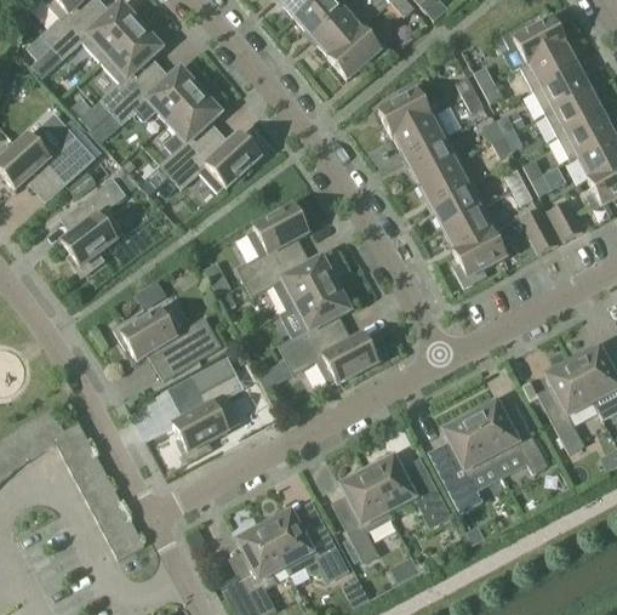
[(53,47),(84,20),(74,10),(85,0),(46,0),(62,20),(28,50),(38,61),(40,58),(41,60),(53,47)]
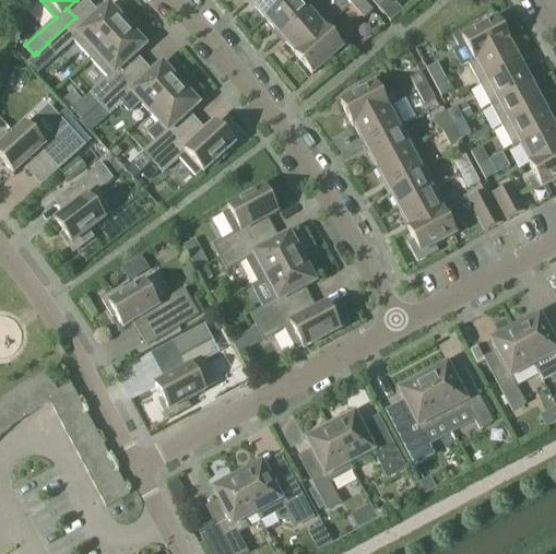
[(267,16),(285,0),(252,0),(267,16)]
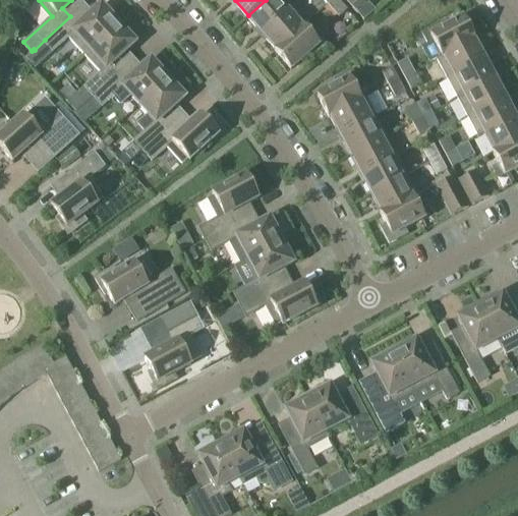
[(266,0),(248,15),(263,32),(289,8),(294,4),(290,0),(266,0)]
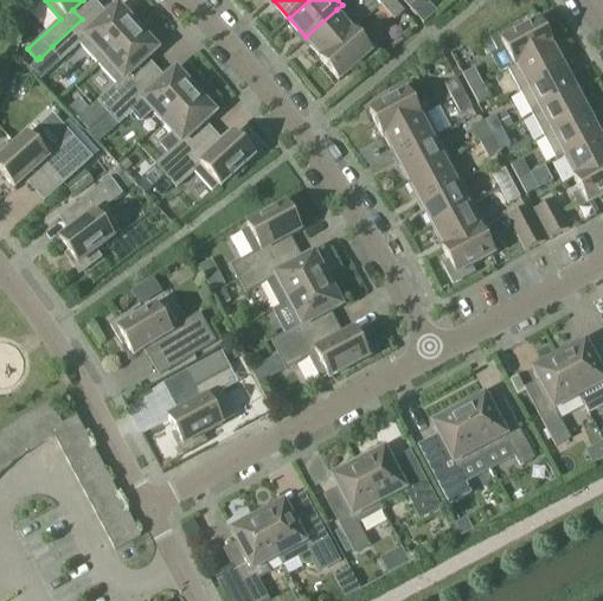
[(387,0),(384,2),(396,17),(405,8),(398,0),(387,0)]
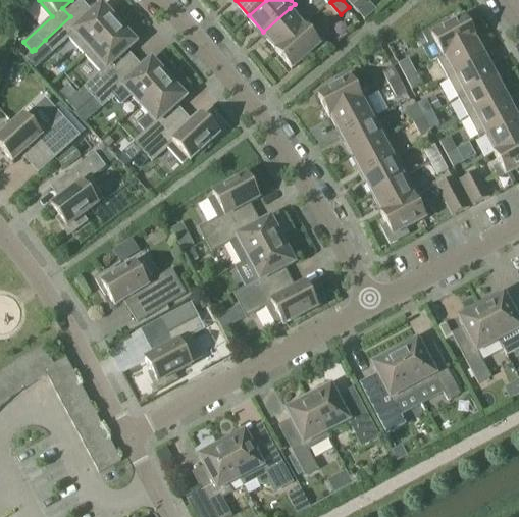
[(290,8),(263,32),(277,48),(276,48),(276,49),(305,24),(304,23),(310,18),(296,2),(295,4),(290,8)]
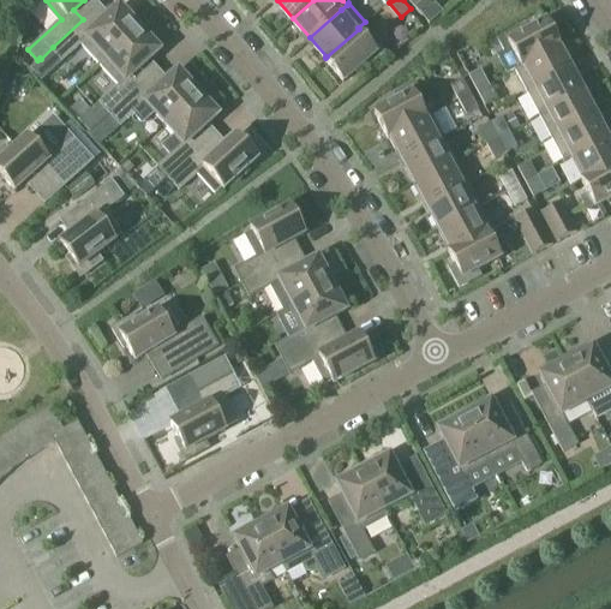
[(83,19),(53,47),(64,58),(82,41),(101,63),(144,24),(132,11),(130,13),(121,4),(93,30),(83,19)]
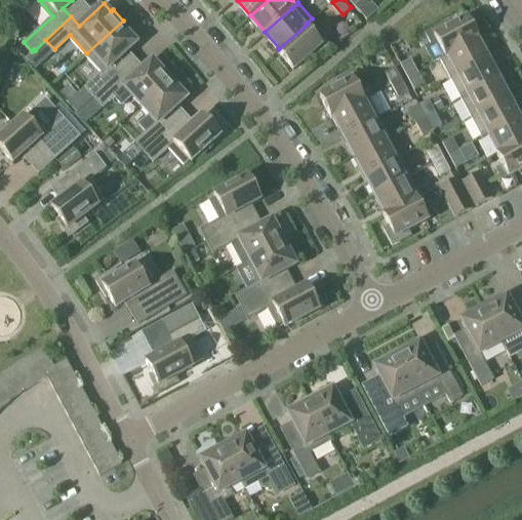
[(442,57),(480,37),(469,15),(448,27),(445,21),(428,31),(434,42),(439,39),(446,53),(441,56),(442,57)]
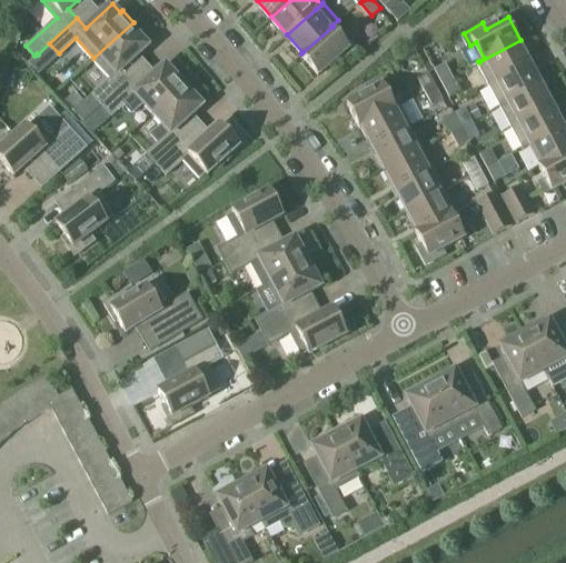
[(103,102),(131,78),(122,68),(149,44),(141,36),(144,33),(133,22),(93,58),(111,77),(95,92),(103,102)]
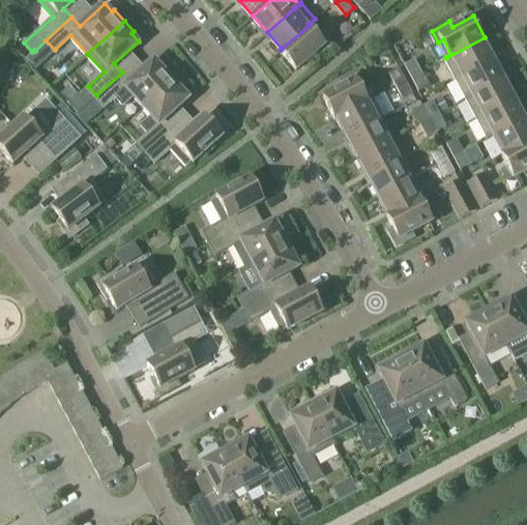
[(310,25),(281,50),(297,68),(315,53),(319,58),(334,45),(325,34),(321,38),(310,25)]
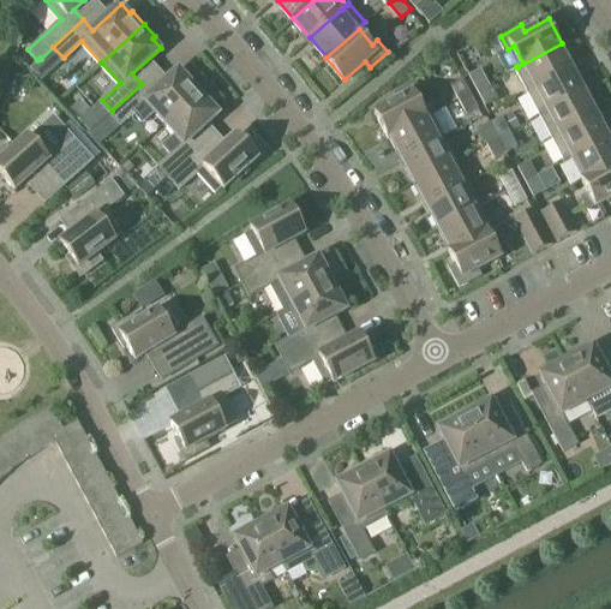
[(529,90),(573,67),(561,45),(562,45),(562,43),(517,67),(529,90)]
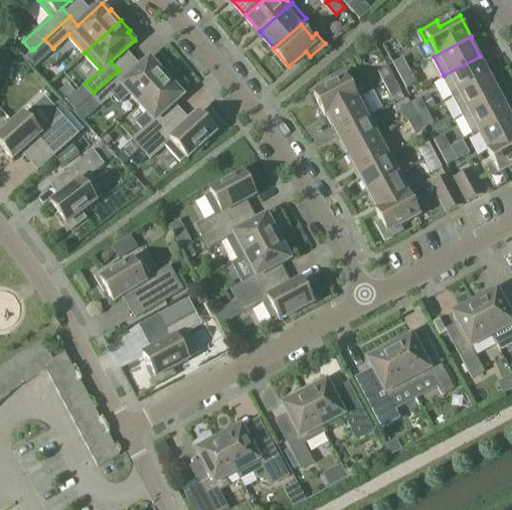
[(401,73),(410,68),(404,56),(394,61),(401,73)]
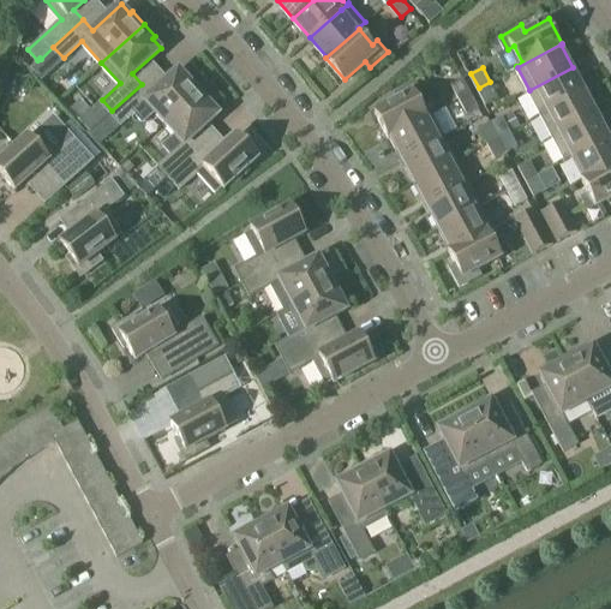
[(541,113),(585,90),(573,67),(529,90),(541,113)]
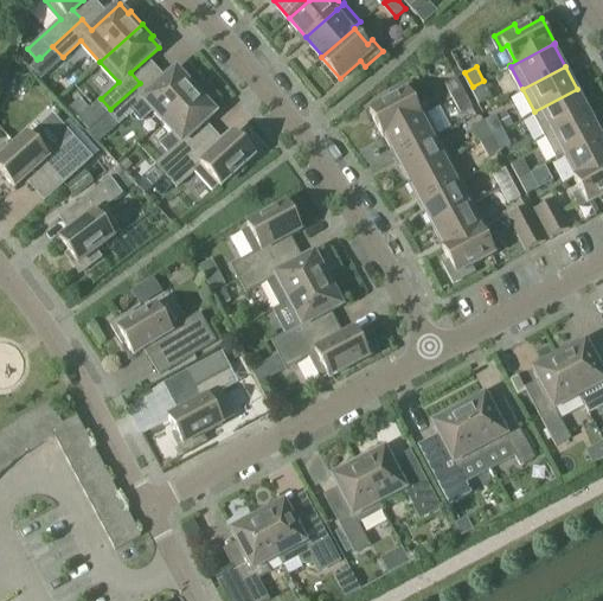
[(164,120),(199,87),(188,75),(185,77),(177,68),(148,93),(140,83),(110,109),(121,121),(133,110),(141,120),(153,108),(164,120)]
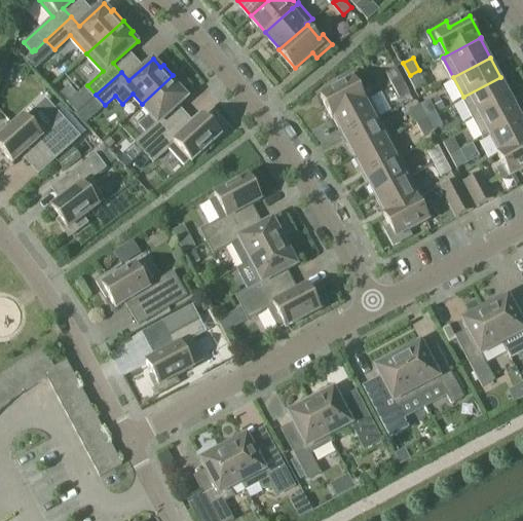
[(394,83),(404,78),(398,66),(387,71),(394,83)]
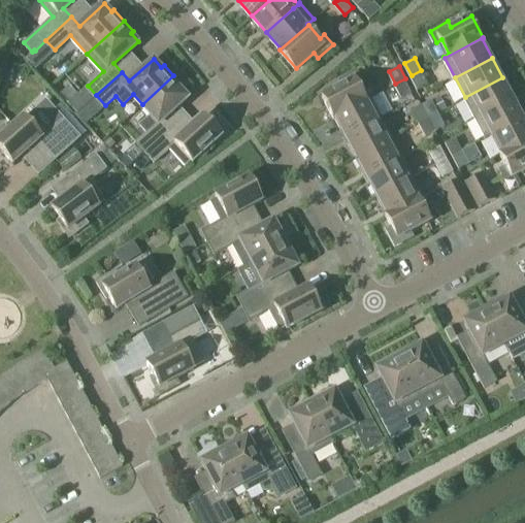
[(334,117),(372,96),(372,95),(367,98),(359,84),(364,80),(358,69),(340,78),(343,85),(323,95),(334,117)]
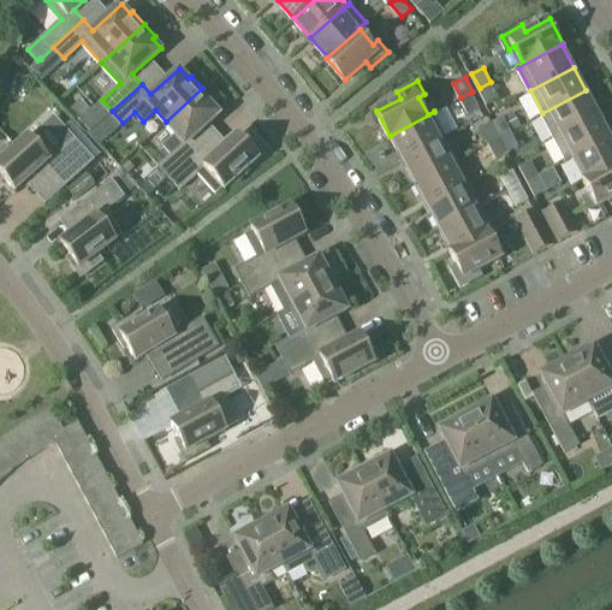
[(491,82),(480,88),(487,102),(499,96),(491,82)]
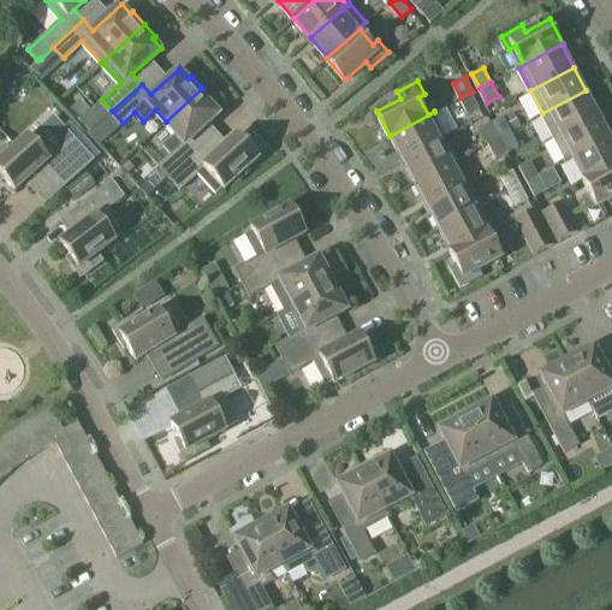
[(177,149),(160,165),(171,176),(201,149),(191,138),(220,113),(211,104),(214,101),(202,88),(166,122),(176,132),(168,140),(177,149)]
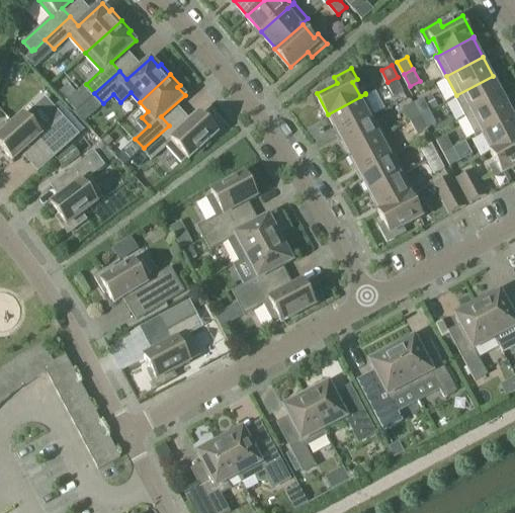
[(466,114),(503,95),(493,76),(456,95),(466,114)]
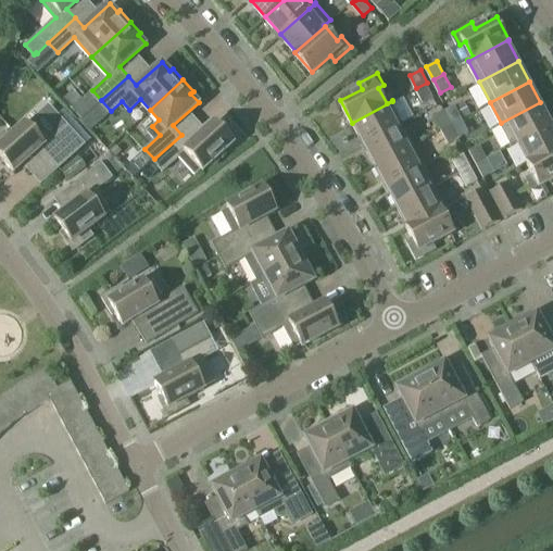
[(427,83),(416,88),(424,101),(435,96),(427,83)]
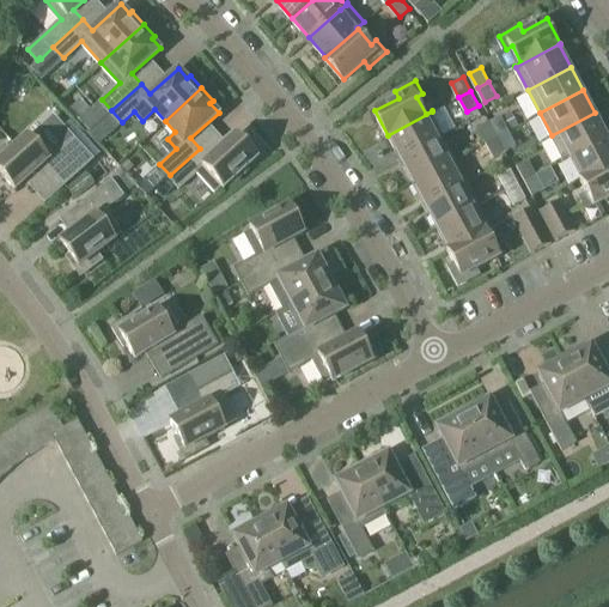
[(91,129),(111,110),(102,99),(80,119),(91,129)]
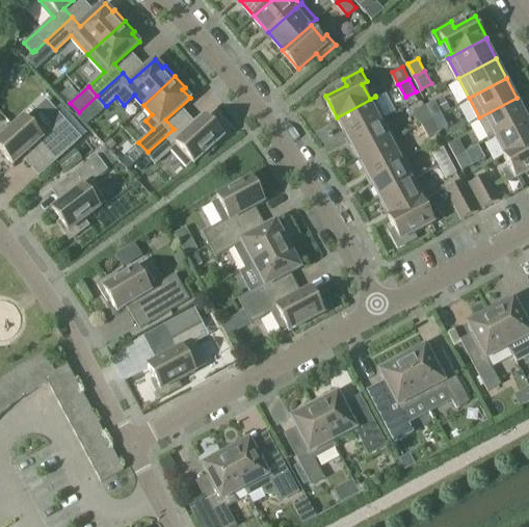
[(349,137),(387,116),(375,97),(337,117),(338,119),(339,117),(349,137)]
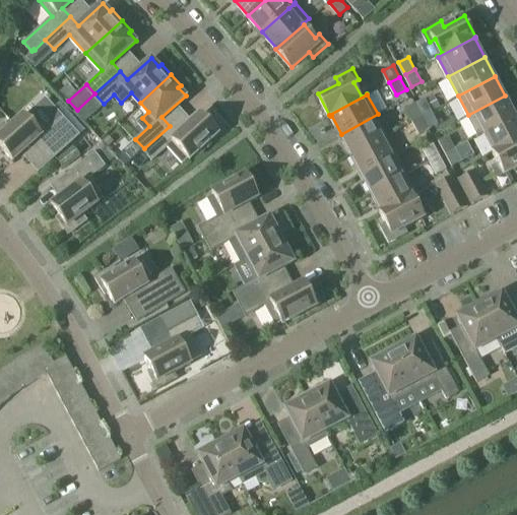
[(478,134),(515,115),(505,95),(468,115),(478,134)]
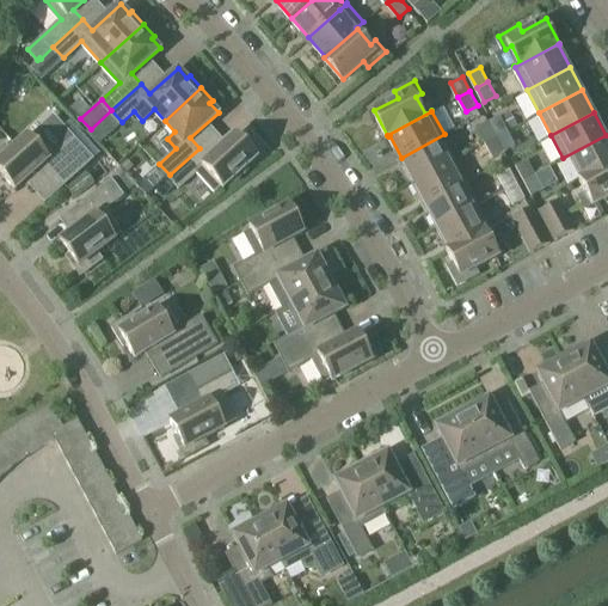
[(497,135),(509,129),(501,114),(490,120),(497,135)]
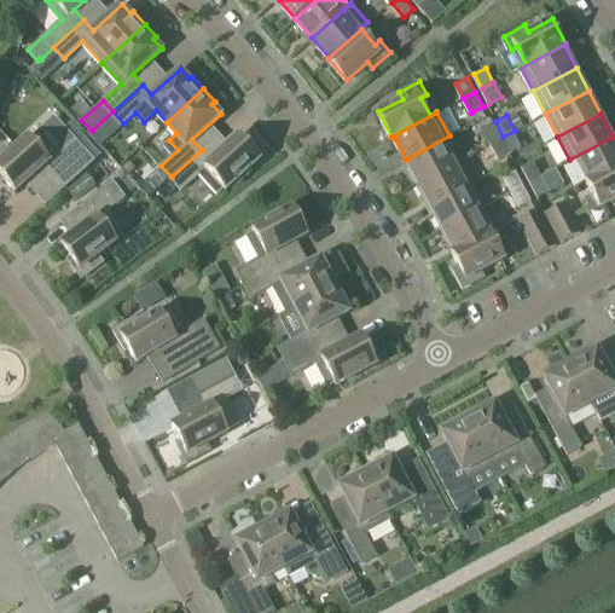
[(492,143),(503,137),(495,121),(483,127),(492,143)]
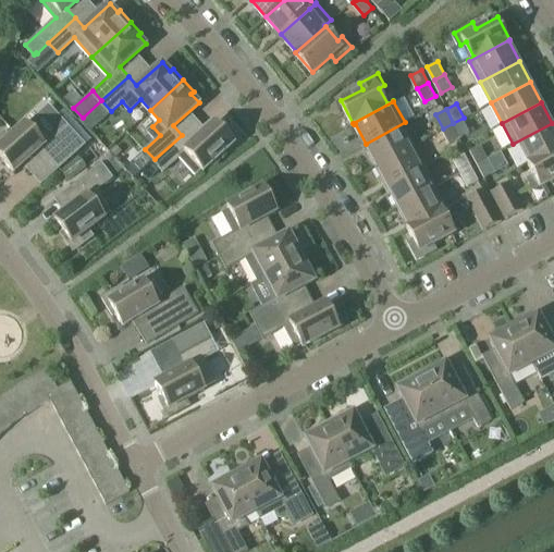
[(453,123),(460,136),(470,131),(464,118),(453,123)]
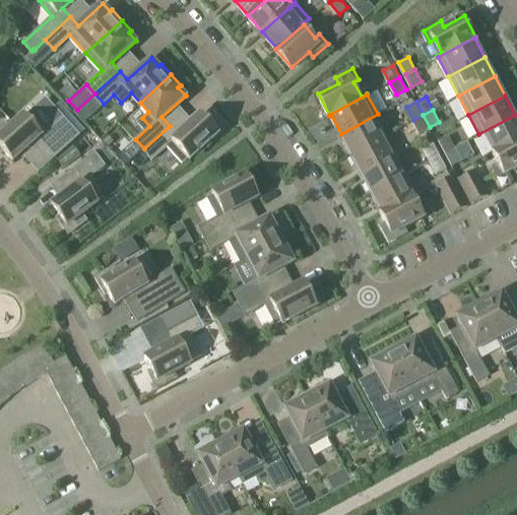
[(13,158),(38,136),(55,154),(79,132),(63,114),(47,128),(31,111),(26,115),(24,114),(10,126),(5,121),(0,125),(0,147),(2,150),(4,148),(13,158)]
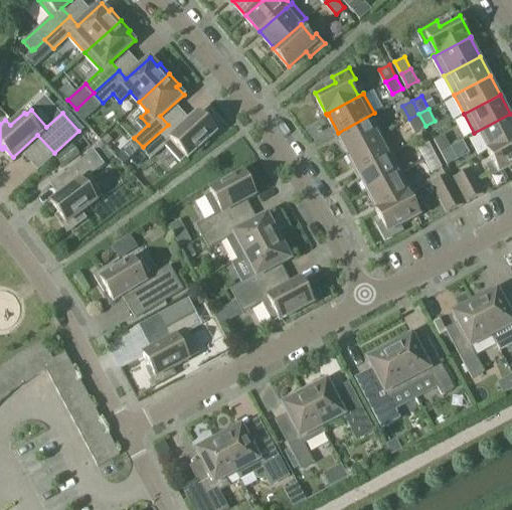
[(168,125),(143,147),(151,156),(167,142),(182,159),(187,154),(188,156),(216,130),(199,111),(175,133),(168,125)]
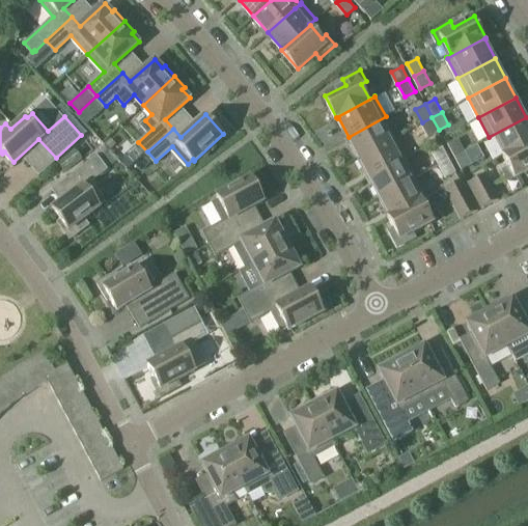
[(359,157),(396,136),(386,116),(349,137),(359,157)]
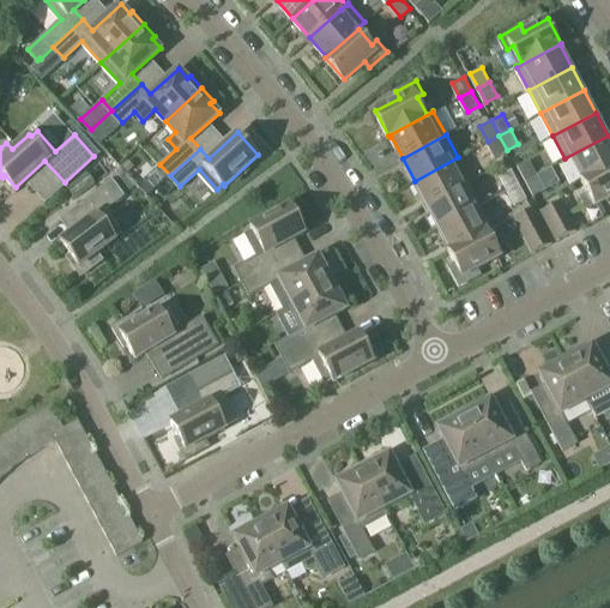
[(507,150),(499,136),(488,142),(495,156),(507,150)]
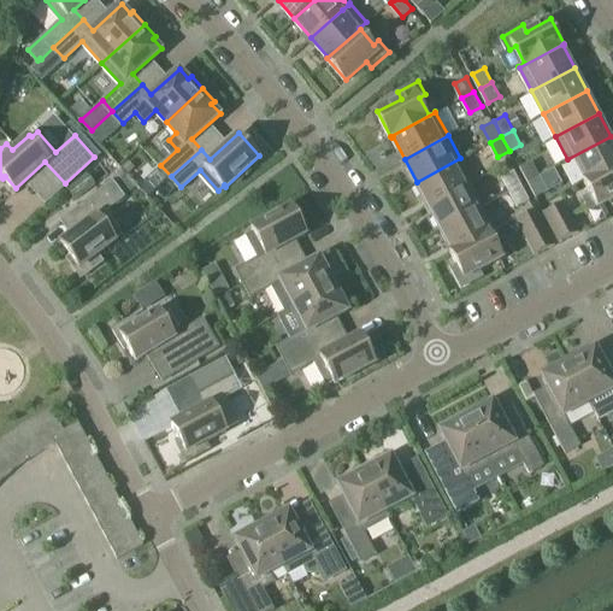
[(585,180),(612,164),(612,139),(611,136),(567,159),(569,160),(576,157),(587,178),(585,178),(585,180)]
